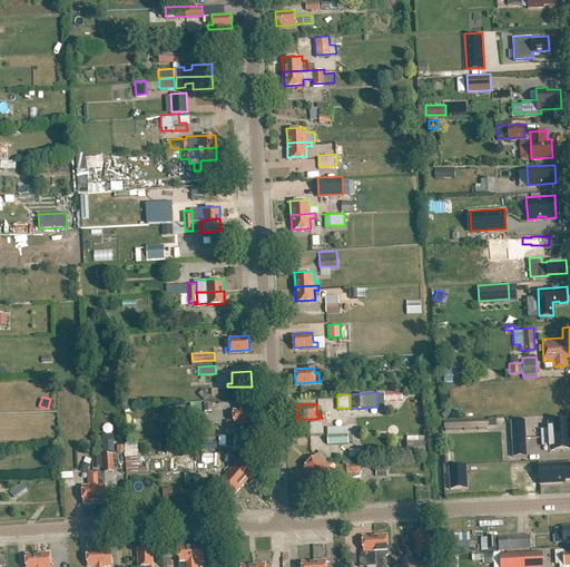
[(234,419),(229,419),(229,423),(234,422),(234,423),(253,422),(253,408),(233,409),(234,419)]
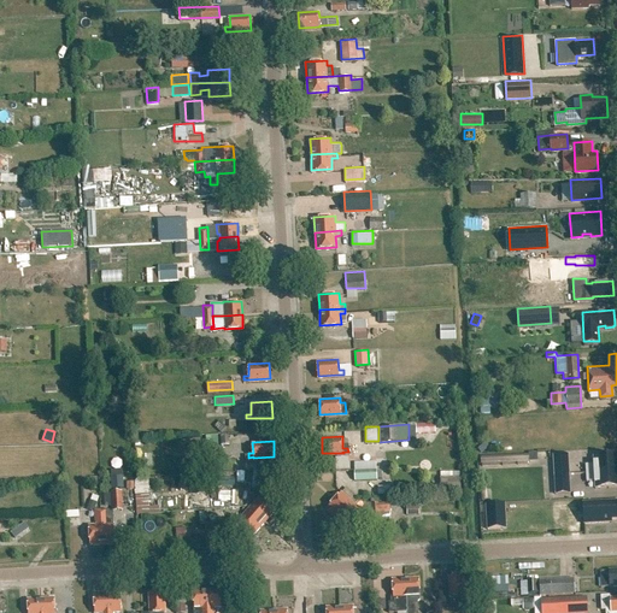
[(569,471),(568,453),(553,453),(554,472),(569,471)]
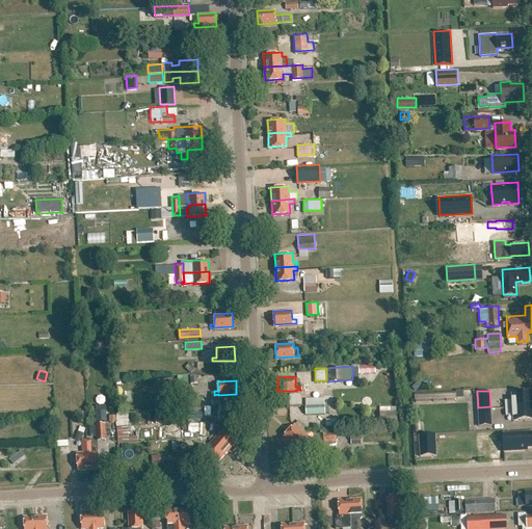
[(531,391),(511,392),(511,398),(505,399),(505,406),(531,404),(531,391)]
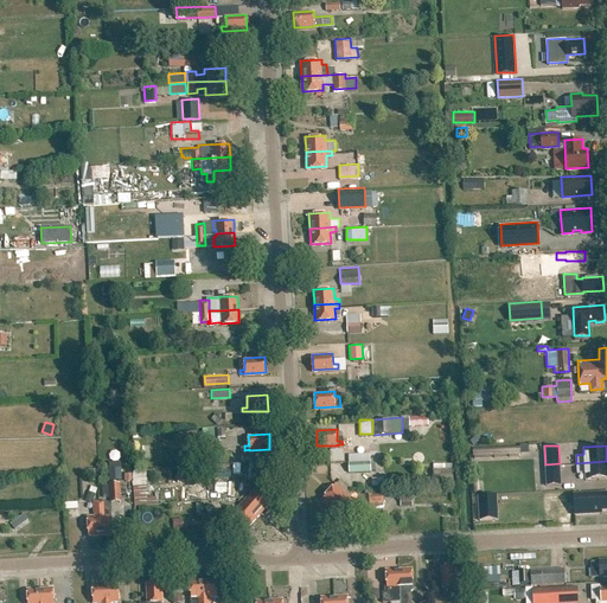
[(349,462),(349,472),(371,470),(371,461),(349,462)]
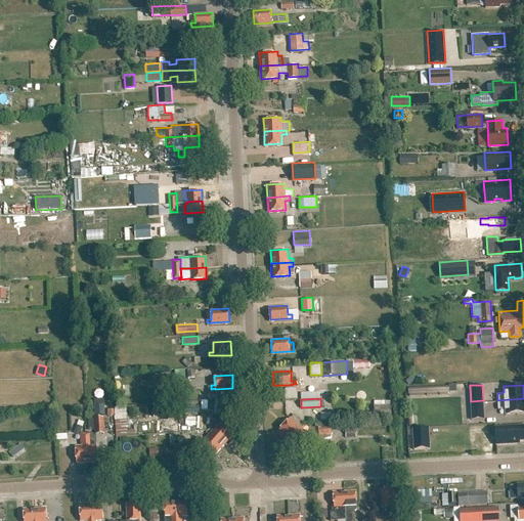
[(523,398),(497,400),(498,407),(505,406),(506,413),(523,411),(523,398)]
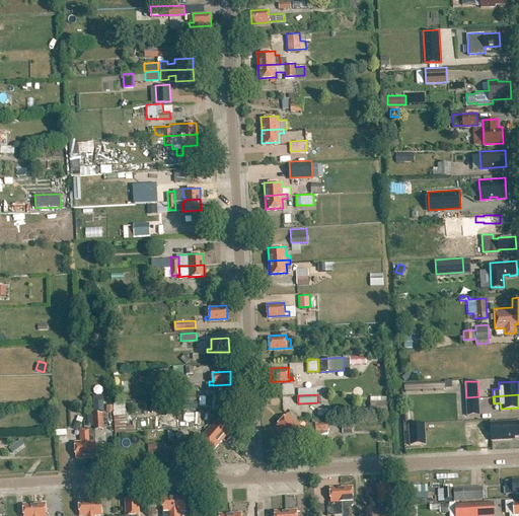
[(479,413),(478,396),(466,397),(467,414),(479,413)]
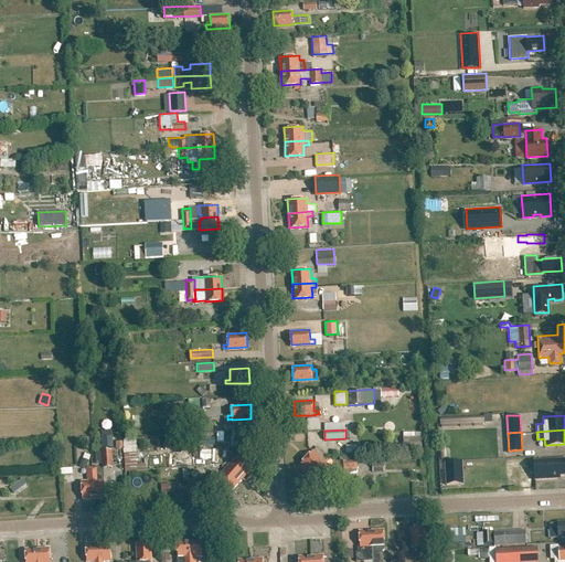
[(102,449),(103,467),(113,466),(112,448),(102,449)]
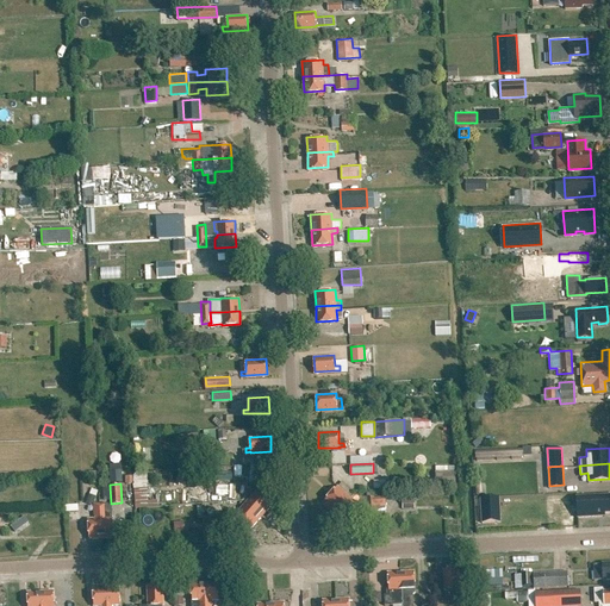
[(337,485),(324,500),(335,511),(353,492),(349,488),(346,492),(337,485)]
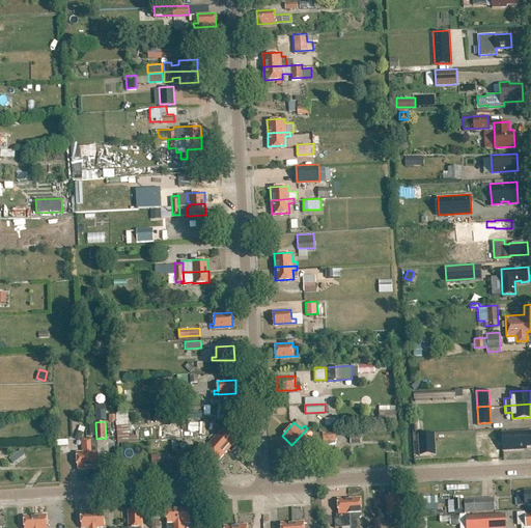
[(211,434),(227,448),(236,438),(223,426),(217,434),(213,431),(211,434)]
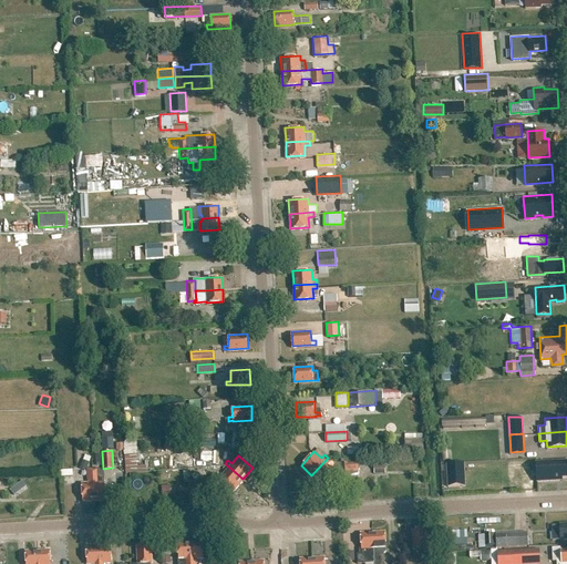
[(328,458),(311,475),(322,484),(334,470),(328,463),(330,460),(328,458)]
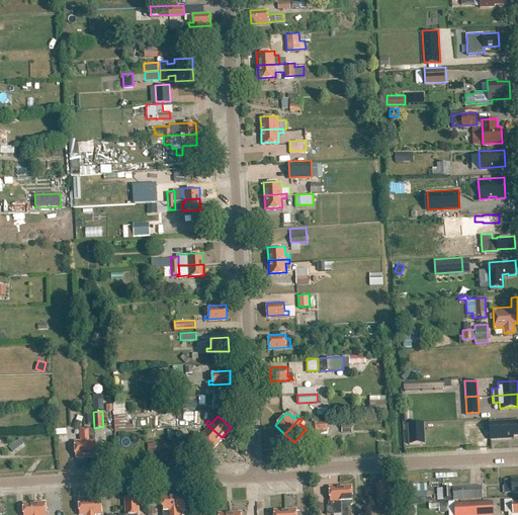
[(517,419),(490,421),(491,438),(507,437),(506,435),(517,434),(517,419)]
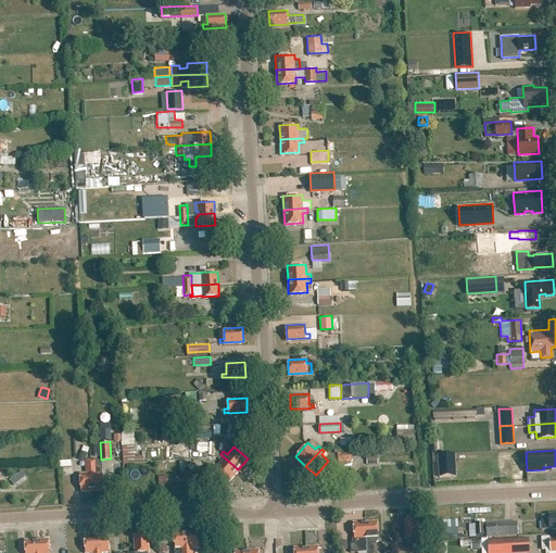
[(333,452),(335,465),(343,464),(342,460),(352,459),(351,451),(333,452)]
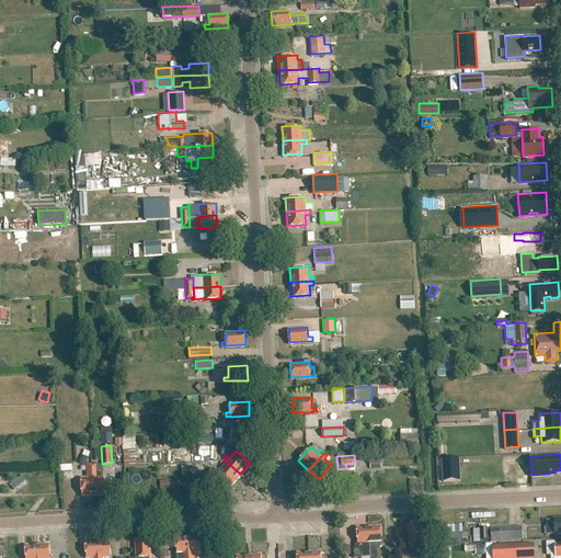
[(459,456),(442,457),(443,480),(460,479),(459,456)]
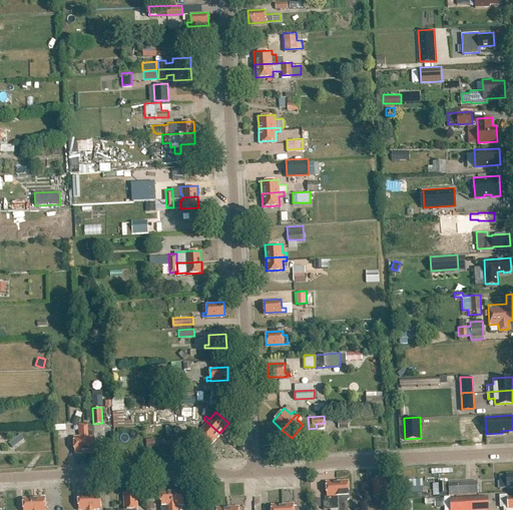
[(204,424),(198,432),(211,443),(219,433),(203,419),(201,422),(204,424)]
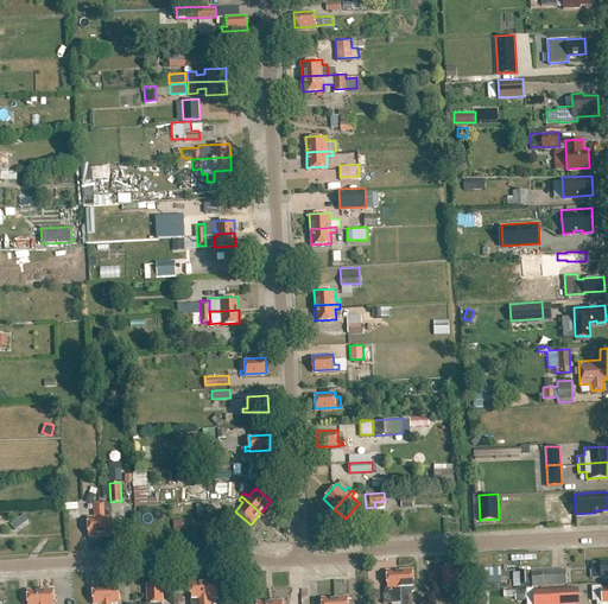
[(99,501),(101,535),(113,534),(112,503),(108,500),(99,501)]
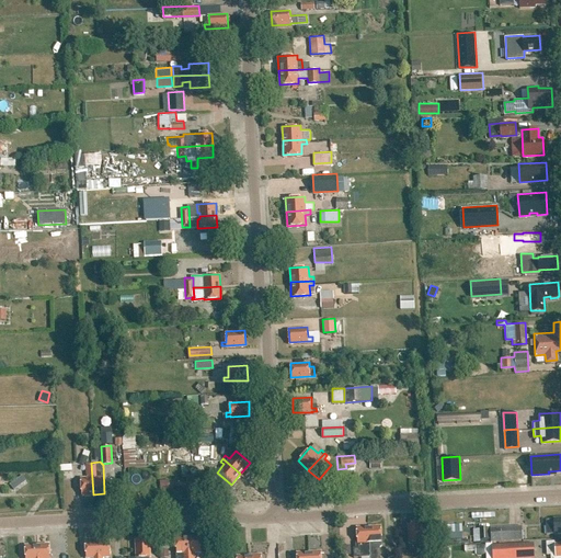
[(87,476),(81,477),(82,494),(93,494),(91,463),(86,463),(87,476)]
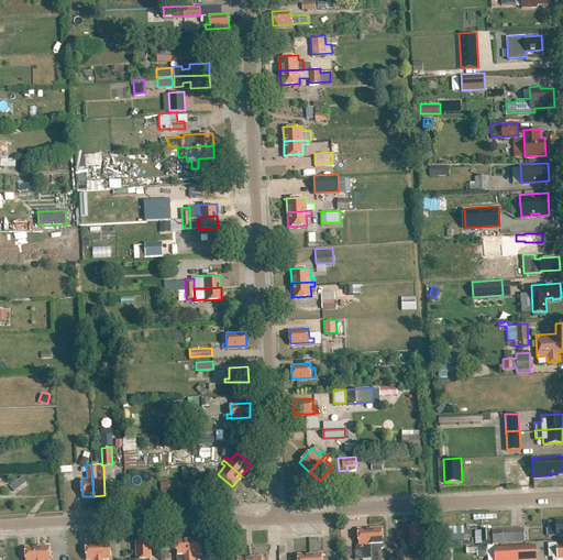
[(415,544),(424,542),(423,524),(409,525),(410,544),(410,548),(415,548),(415,544)]
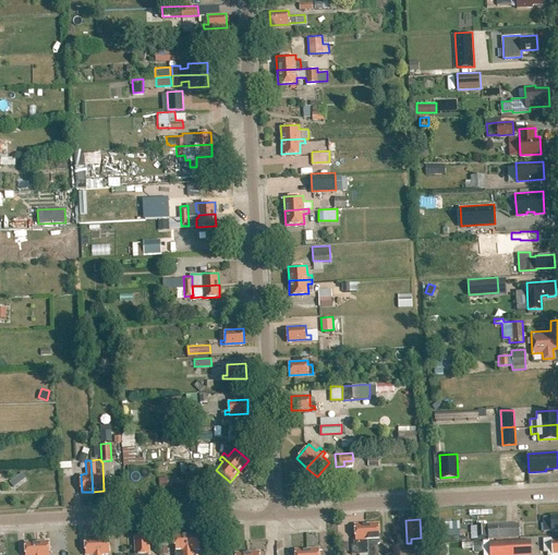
[(378,521),(366,522),(368,552),(368,554),(377,554),(377,538),(379,538),(378,521)]
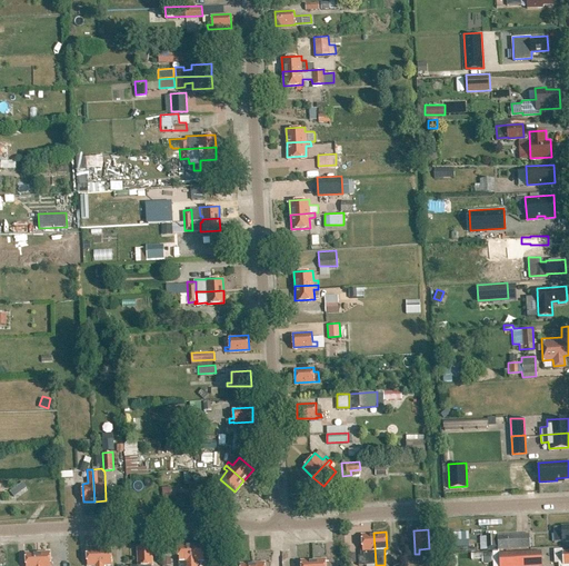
[(529,532),(497,533),(498,547),(529,546),(529,532)]
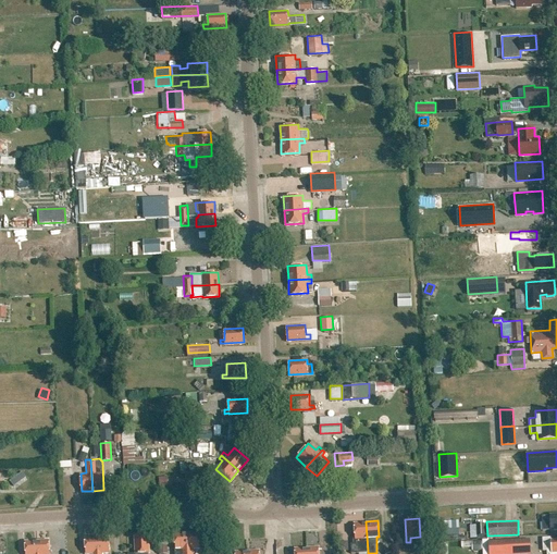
[(368,551),(366,521),(354,521),(355,543),(351,543),(351,551),(368,551)]
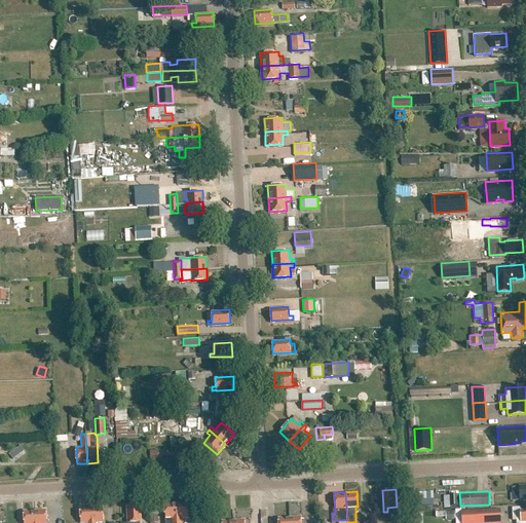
[(458,493),(450,493),(450,505),(458,505),(458,493)]
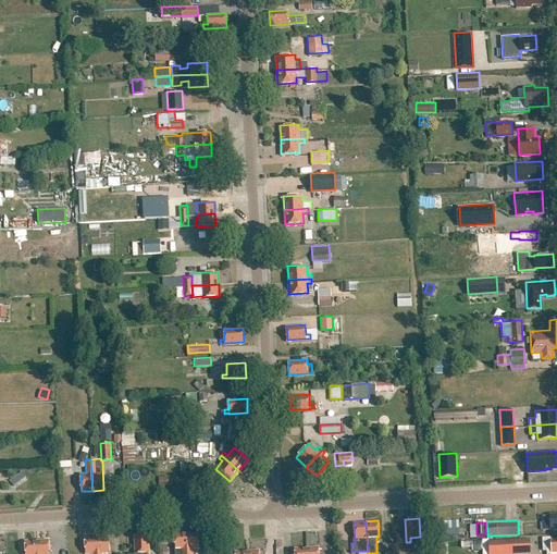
[(198,530),(186,531),(187,553),(193,553),(193,546),(199,546),(198,530)]
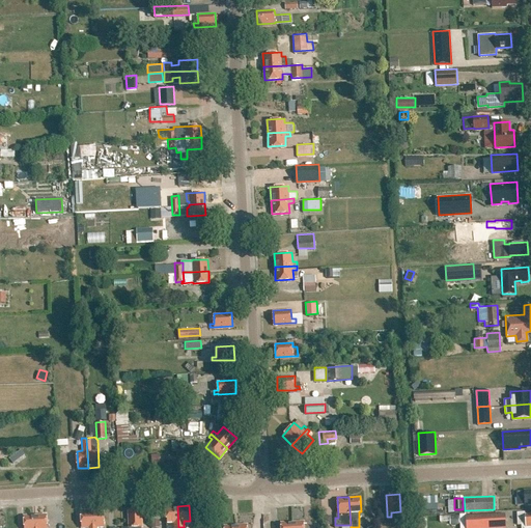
[(178,527),(177,506),(166,506),(167,522),(166,522),(166,527),(178,527)]
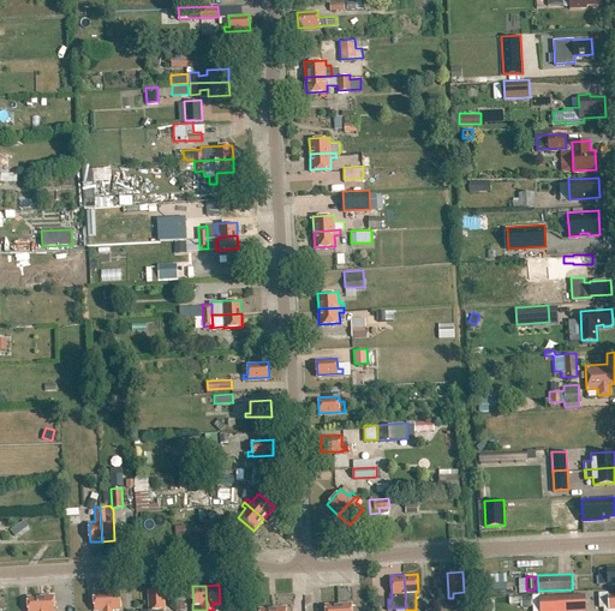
[(148,588),(149,606),(149,609),(141,609),(141,610),(163,610),(163,609),(165,609),(163,588),(148,588)]
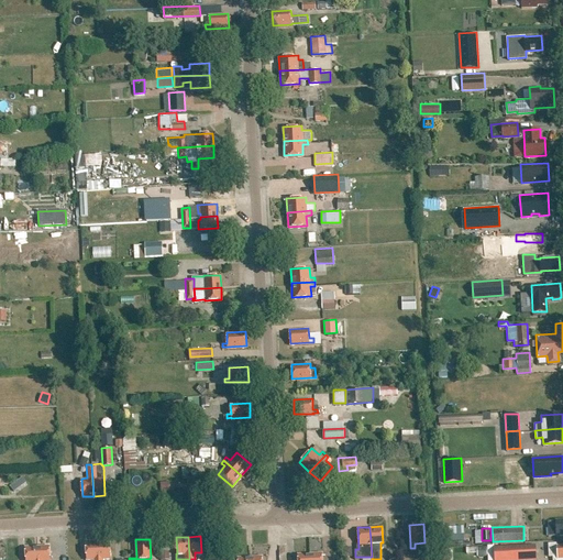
[(98,559),(98,541),(85,542),(86,559),(92,558),(92,559),(98,559)]
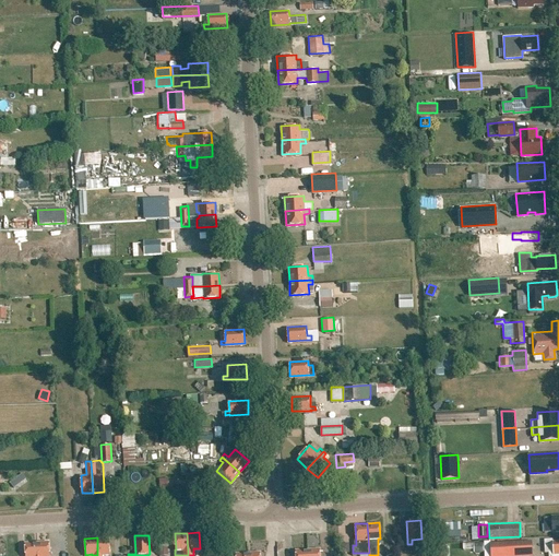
[(97,537),(97,555),(103,555),(103,554),(109,554),(109,537),(97,537)]
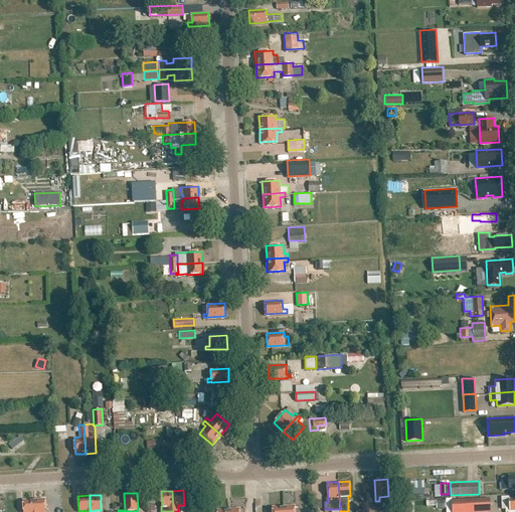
[(467,511),(480,511),(491,511),(490,496),(467,497),(467,511)]
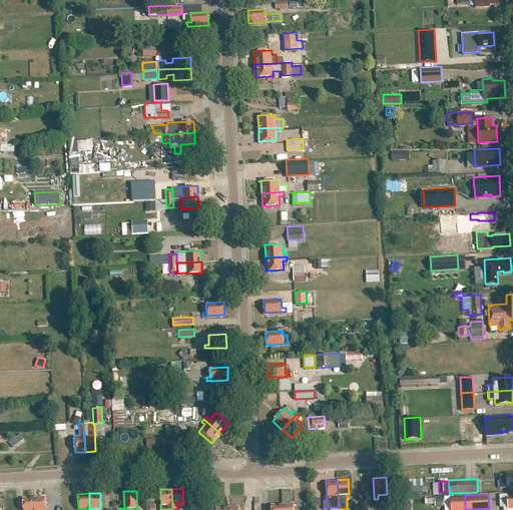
[(512,509),(512,494),(507,495),(507,498),(500,498),(500,505),(504,505),(504,509),(512,509)]
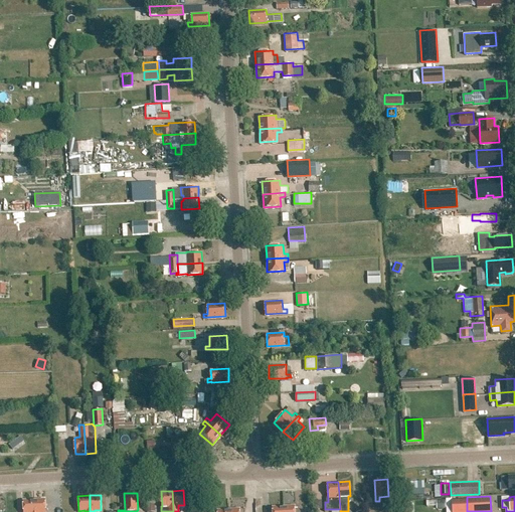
[(34,511),(34,498),(23,499),(23,511),(34,511)]
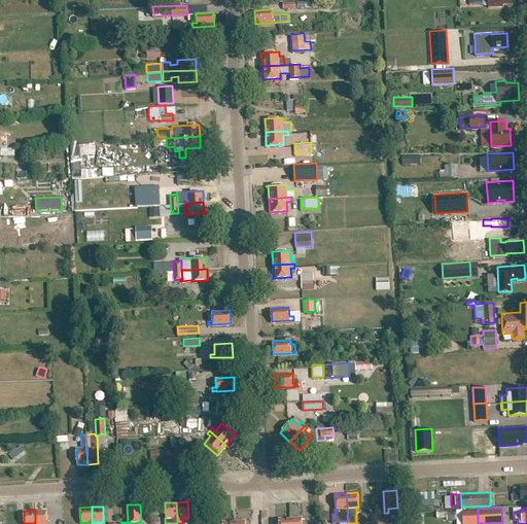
[(46,523),(46,510),(35,510),(35,523),(46,523)]
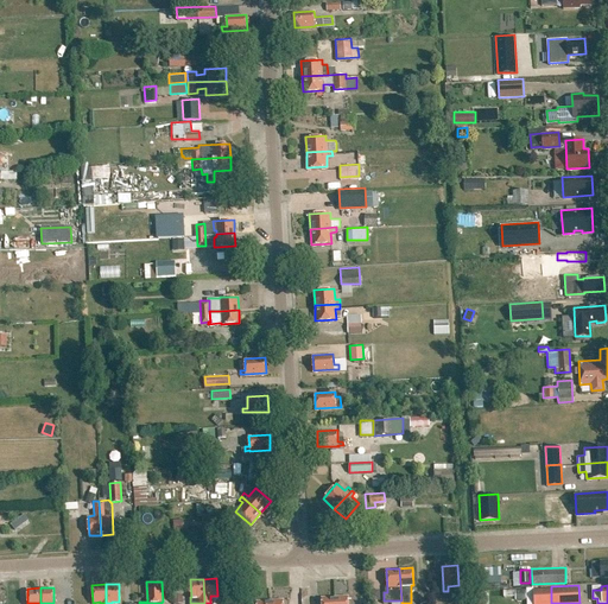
[(515,587),(515,598),(526,598),(526,587),(515,587)]
